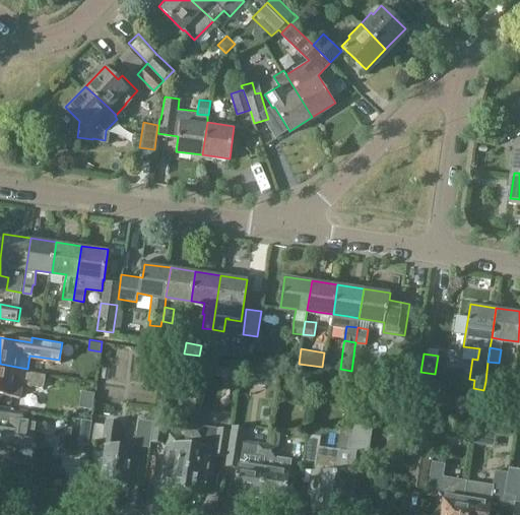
[(0,390),(12,393),(21,394),(23,382),(44,385),(46,371),(44,371),(44,372),(27,370),(27,369),(0,364),(0,390)]
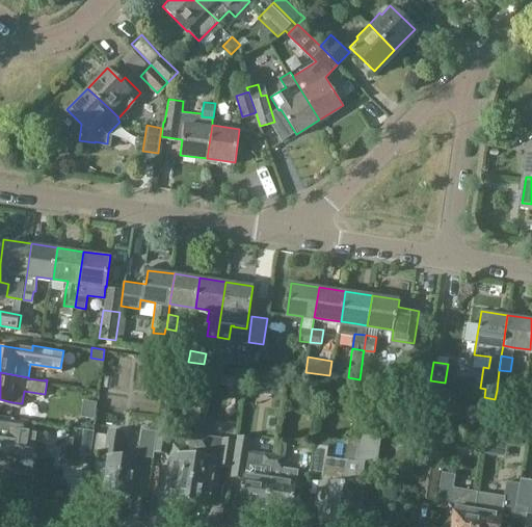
[(255,375),(253,394),(272,397),(275,377),(255,375)]
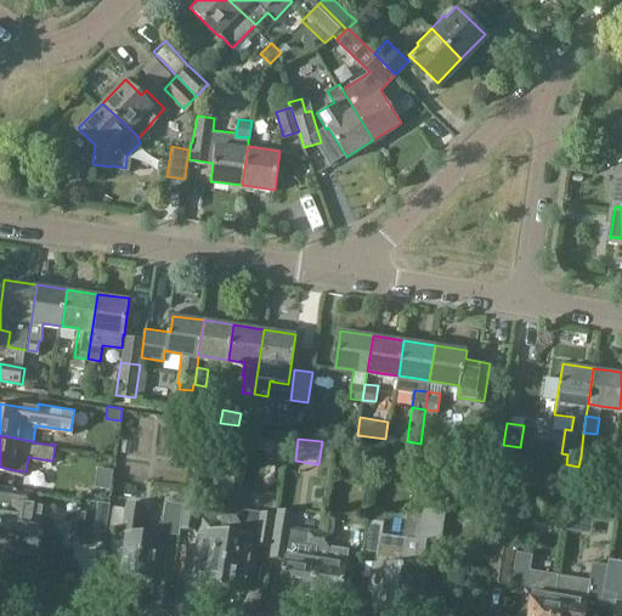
[(621,473),(621,461),(612,459),(611,472),(621,473)]
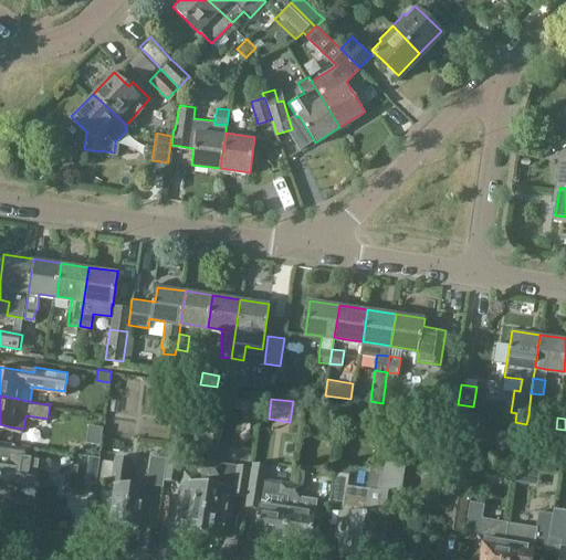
[(410,425),(391,422),(386,458),(405,461),(407,446),(417,447),(419,434),(409,433),(410,425)]
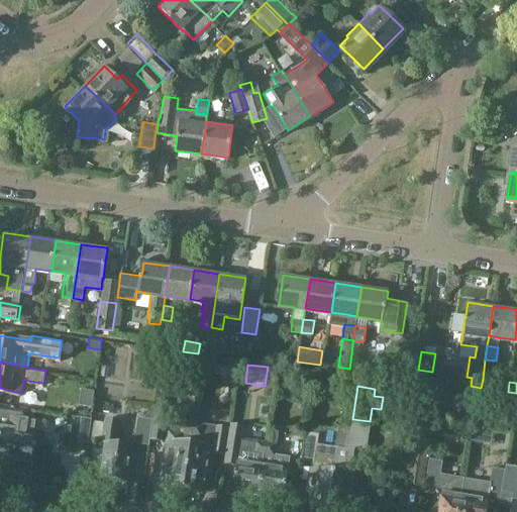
[(466,416),(469,397),(453,395),(450,414),(466,416)]
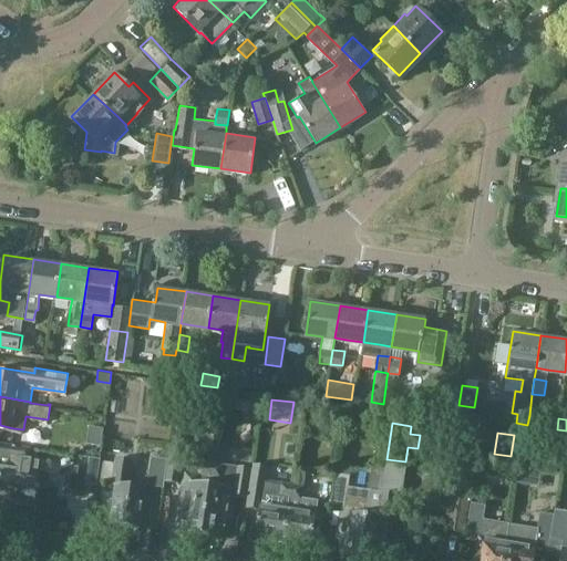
[(0,505),(1,506),(7,464),(10,443),(0,440),(0,505)]
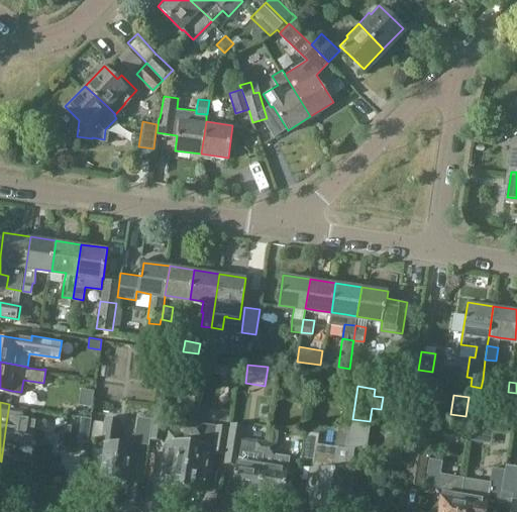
[(4,462),(5,458),(31,463),(36,428),(35,427),(36,418),(27,417),(28,407),(9,404),(6,423),(1,462),(4,462)]
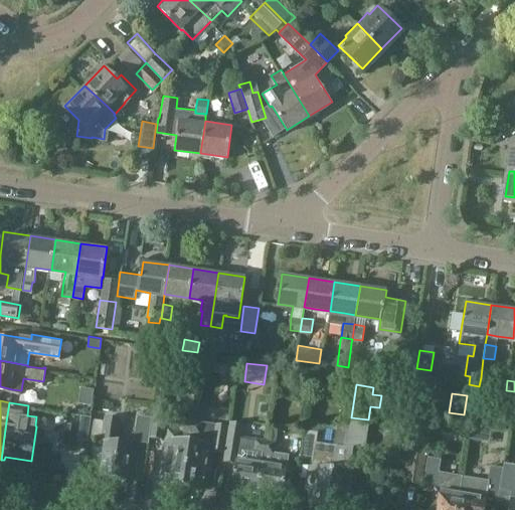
[(475,402),(473,415),(505,420),(507,407),(475,402)]
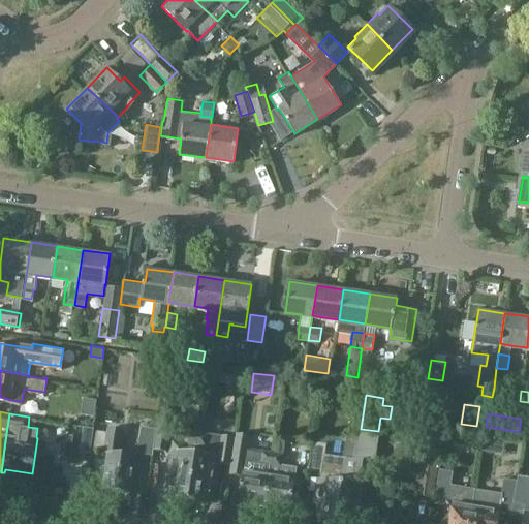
[(156,417),(155,427),(152,448),(167,450),(172,419),(156,417)]
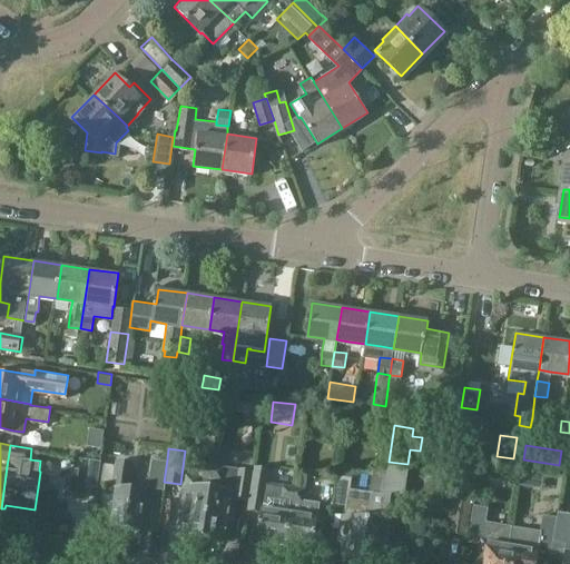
[(163,488),(164,482),(167,459),(151,457),(147,485),(163,488)]
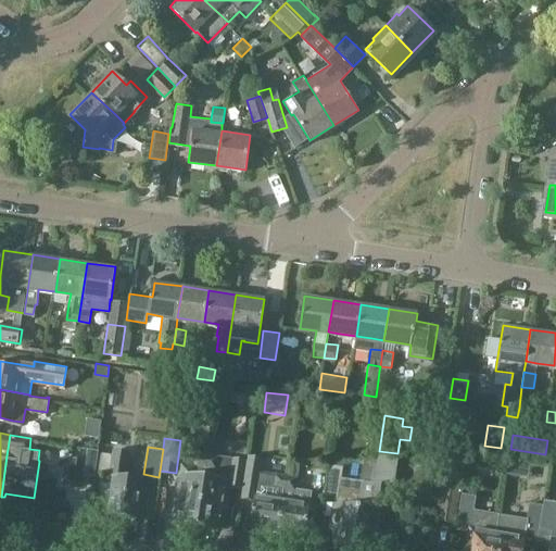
[(99,470),(110,472),(110,474),(113,474),(108,511),(137,515),(143,478),(126,475),(129,450),(114,448),(113,452),(102,451),(99,470)]
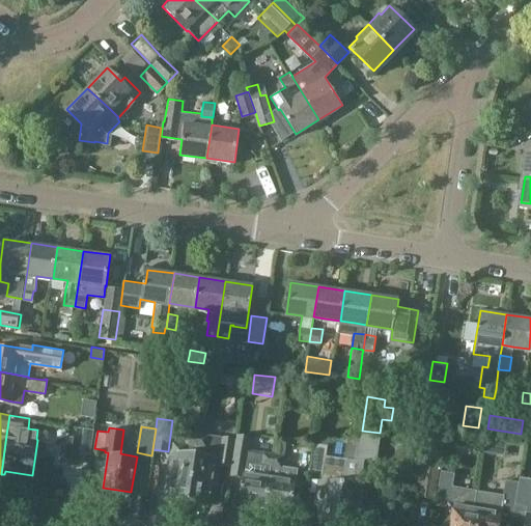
[(169,495),(171,495),(175,500),(184,501),(189,498),(190,498),(199,433),(187,431),(186,441),(173,439),(168,473),(172,473),(169,495)]
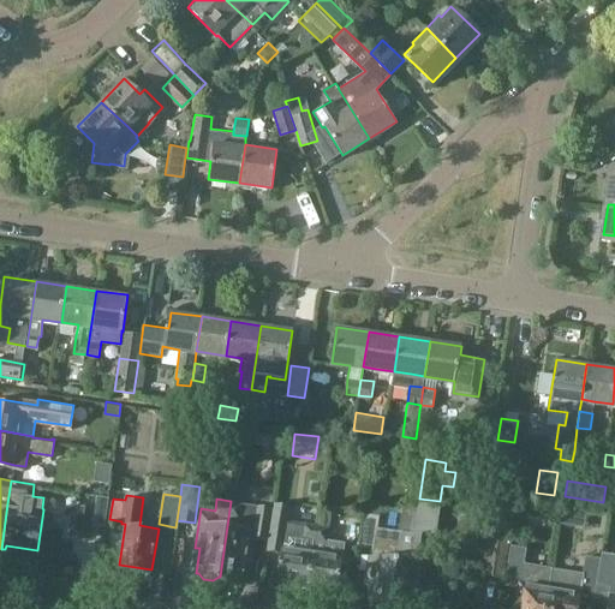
[(400,530),(390,603),(394,603),(398,608),(406,608),(410,605),(411,605),(413,587),(421,589),(428,533),(434,529),(437,503),(415,500),(410,531),(400,530)]
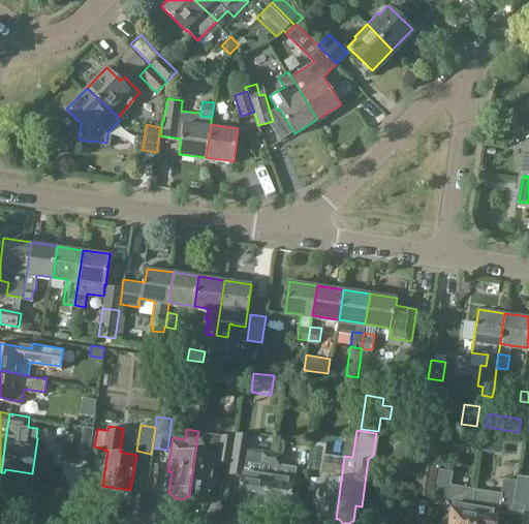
[(218,460),(219,445),(207,443),(209,432),(198,431),(189,496),(191,496),(194,501),(201,502),(206,499),(207,499),(211,472),(215,472),(217,460),(218,460)]
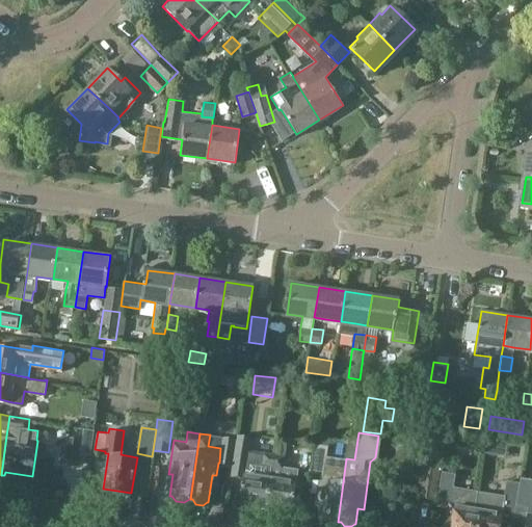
[(80,438),(67,436),(65,443),(63,458),(63,459),(77,462),(80,438)]
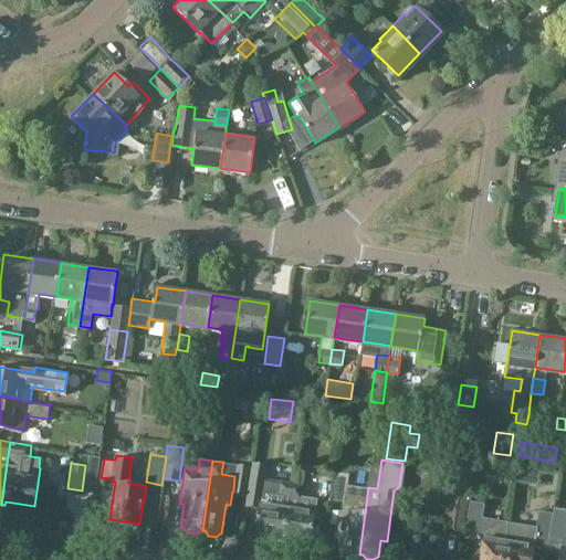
[(234,476),(233,492),(249,494),(252,468),(252,465),(237,463),(234,476)]
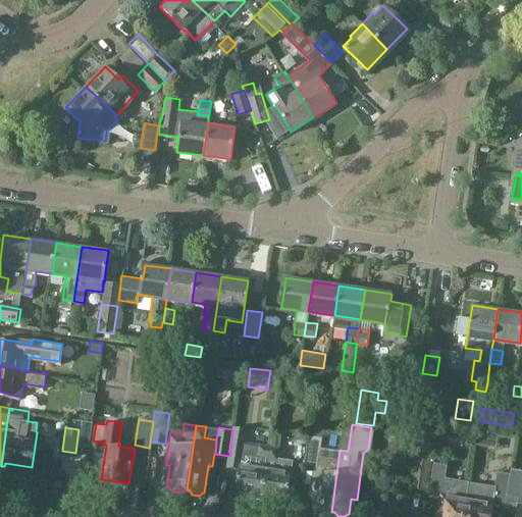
[(260,500),(271,502),(273,506),(279,507),(283,504),(284,505),(290,470),(276,468),(277,457),(279,446),(281,432),(270,430),(268,444),(260,500)]
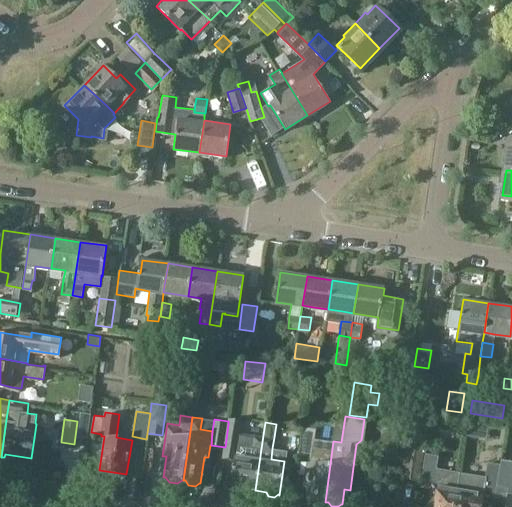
[(228,424),(225,447),(234,448),(237,448),(239,432),(240,426),(228,424)]
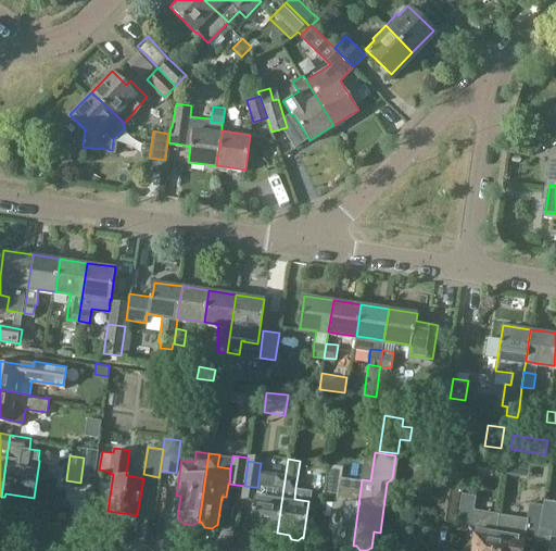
[(325,490),(337,491),(336,503),(333,502),(330,525),(335,526),(332,542),(335,542),(338,547),(345,548),(350,545),(353,546),(362,479),(341,476),(342,465),(328,463),(325,490)]
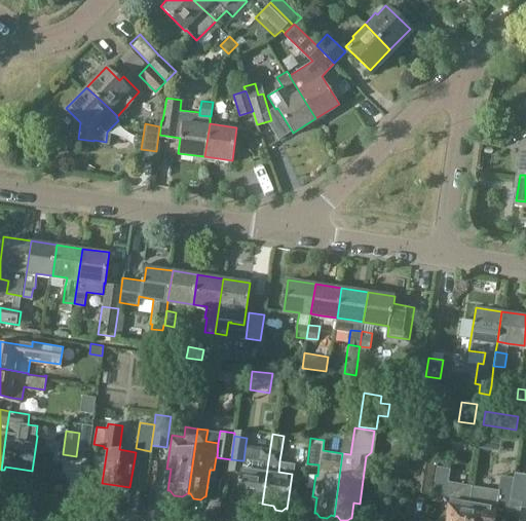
[(236,500),(238,500),(240,505),(248,506),(251,503),(262,504),(270,447),(247,444),(246,444),(243,460),(240,460),(239,466),(241,467),(236,500)]
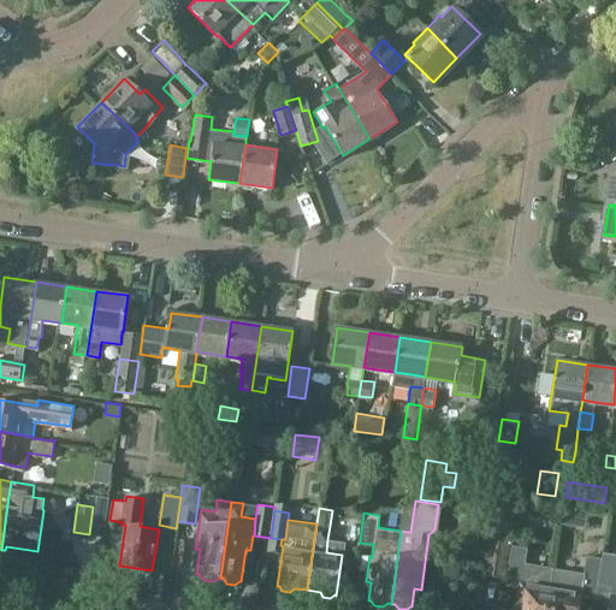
[(510,526),(491,522),(483,574),(503,576),(510,526)]
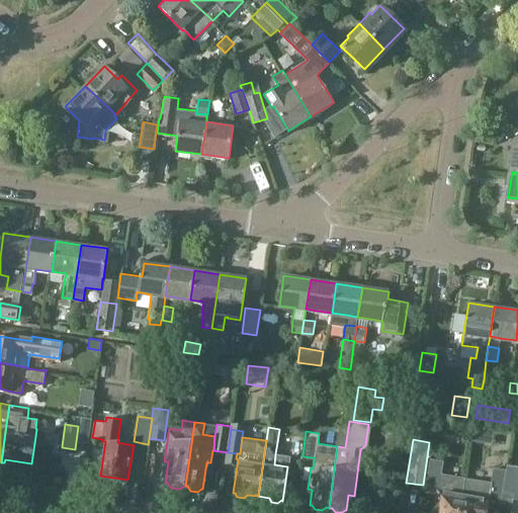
[(426,480),(438,482),(433,512),(458,512),(462,494),(448,492),(450,482),(440,480),(443,460),(430,458),(426,480)]
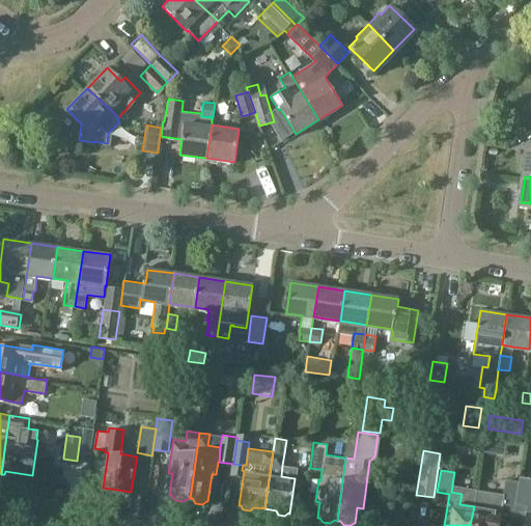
[(498,525),(502,501),(514,503),(519,480),(505,478),(503,493),(476,489),(474,506),(470,525),(498,525)]
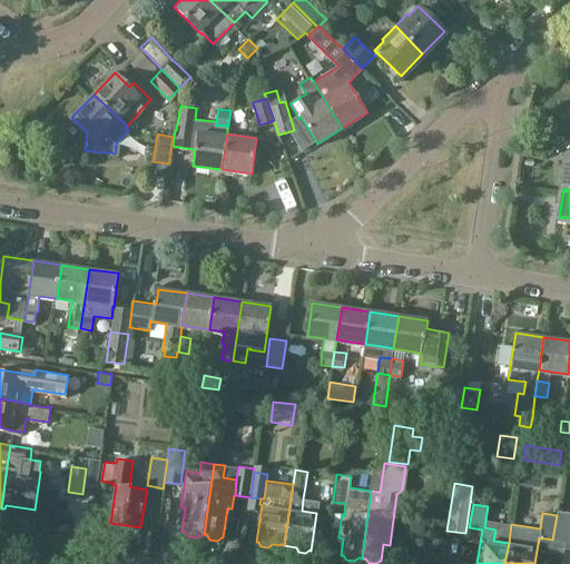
[(564,542),(563,550),(561,563),(569,563),(569,534),(568,534),(569,522),(569,517),(557,515),(552,540),(564,542)]
